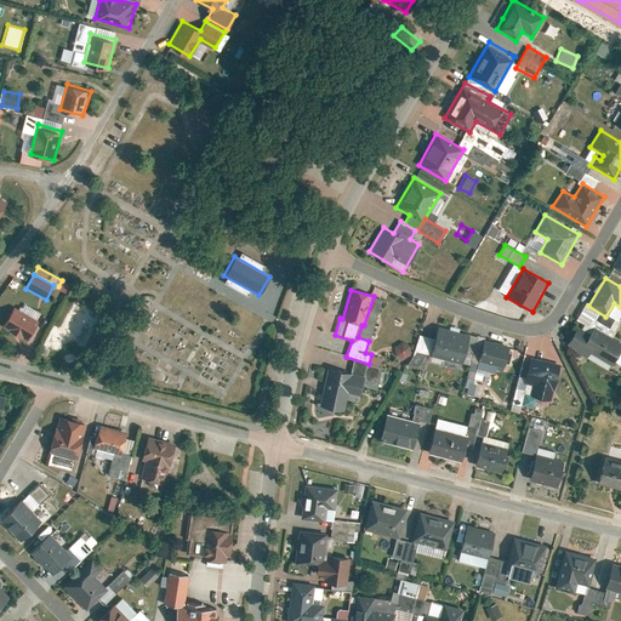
[(585,305),(581,312),(594,319),(598,312),(585,305)]
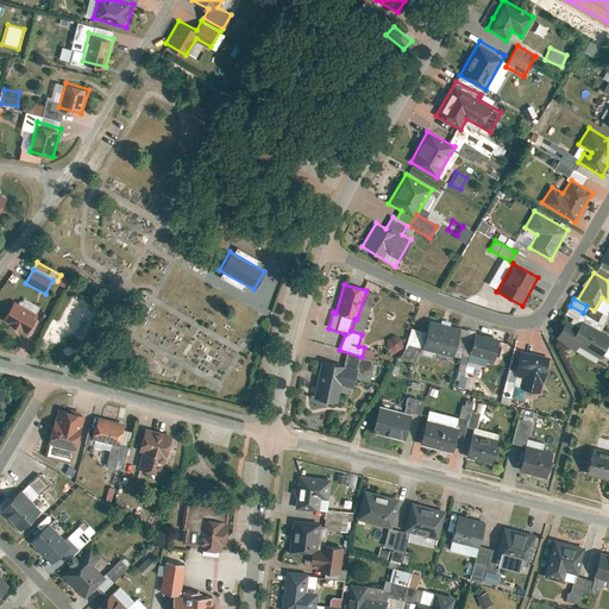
[(12,302),(2,320),(26,333),(36,315),(12,302)]
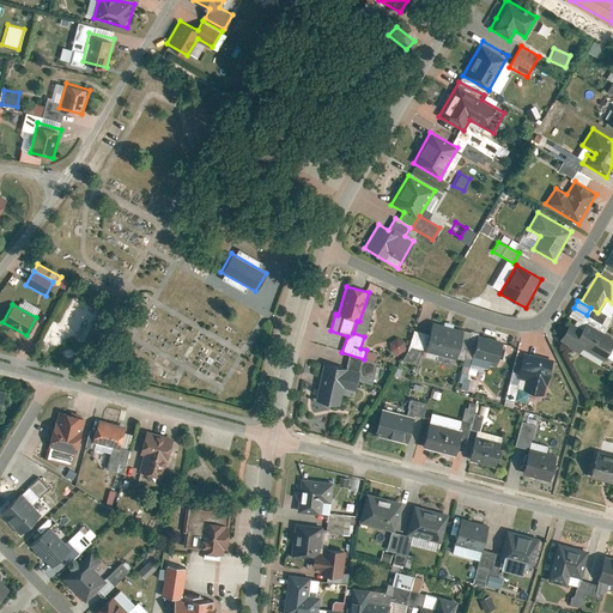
[(587,315),(574,308),(569,315),(582,323),(587,315)]
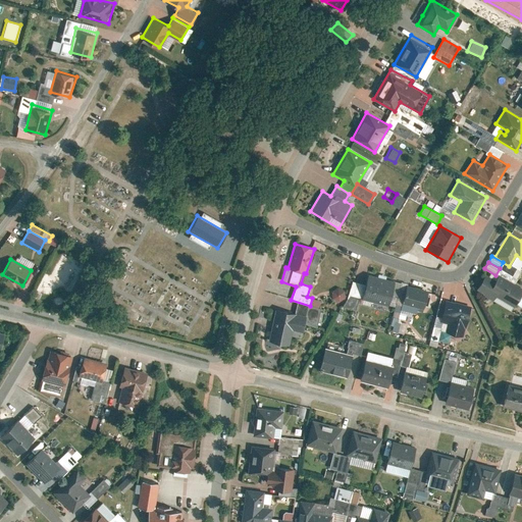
[(491,299),(493,295),(513,307),(521,292),(521,289),(500,275),(496,280),(485,274),(476,291),(491,299)]
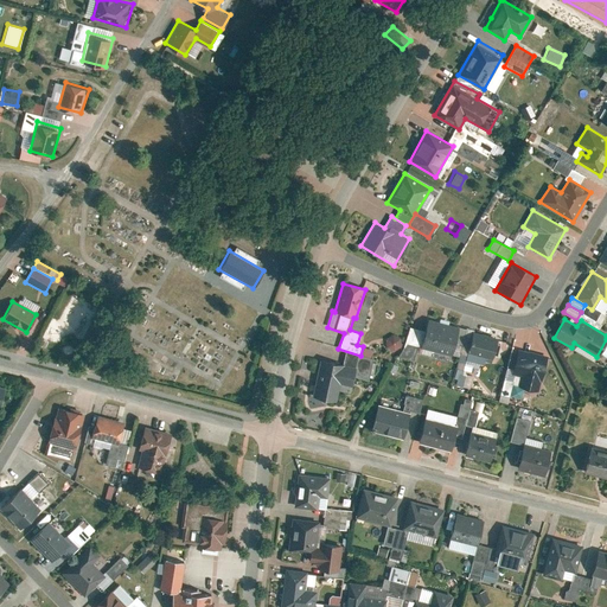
[(466,328),(428,320),(421,347),(451,355),(453,350),(460,351),(464,339),(466,328)]
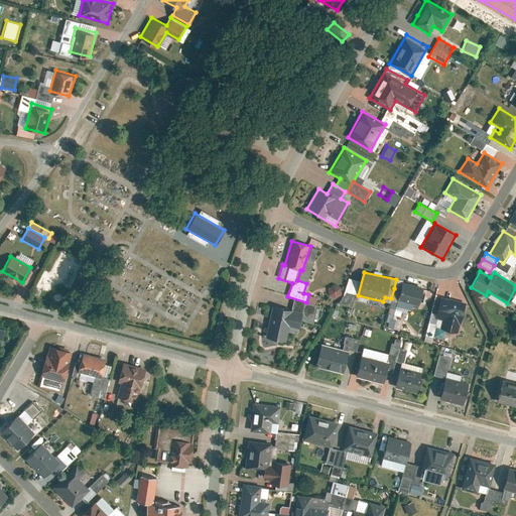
[(348,278),(345,291),(357,294),(360,281),(348,278)]
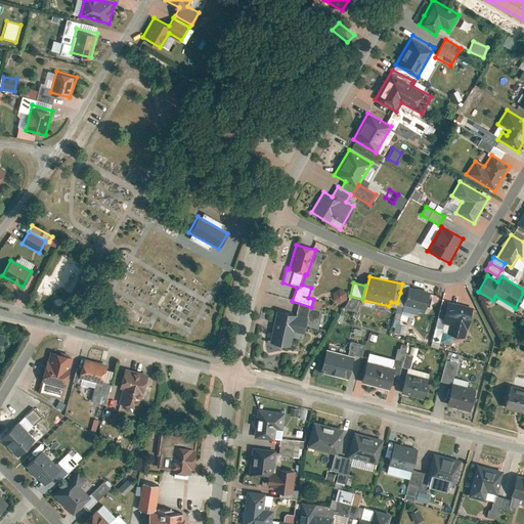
[(408,288),(404,305),(424,310),(429,292),(408,288)]
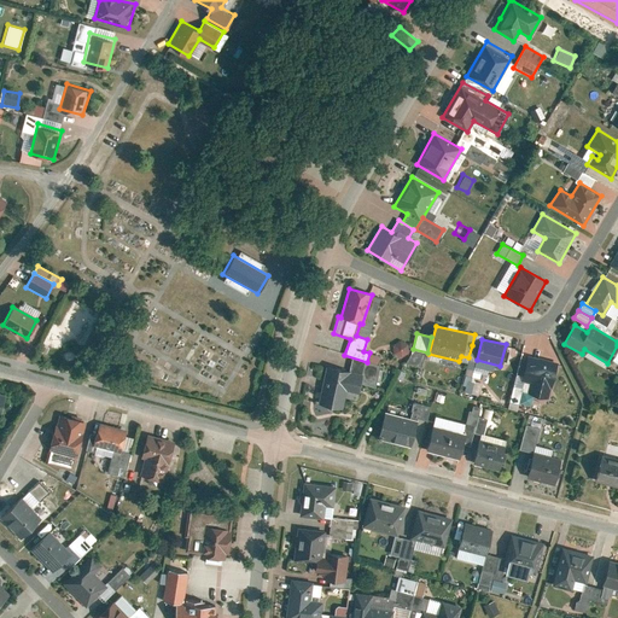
[(401,340),(394,345),(394,354),(401,357),(408,354),(408,345),(401,340)]
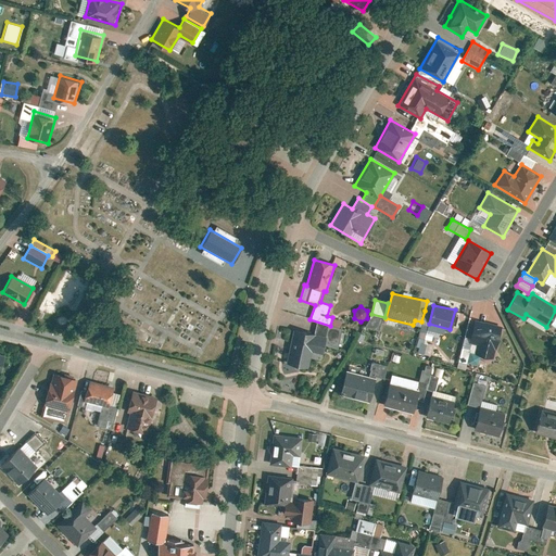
[(332,318),(330,325),(339,327),(340,320),(332,318)]
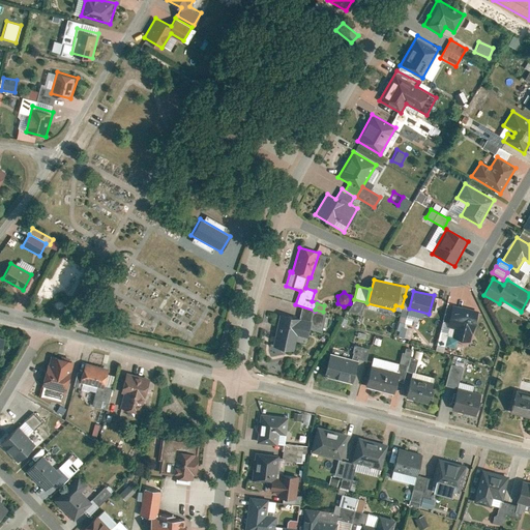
[(478,312),(452,305),(448,327),(454,328),(452,339),(469,342),(472,332),(473,332),(478,312)]
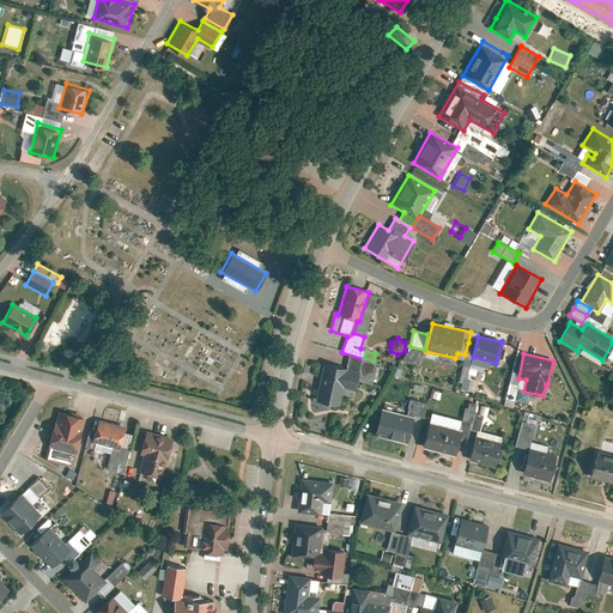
[(346,369),(359,371),(362,358),(349,356),(346,369)]
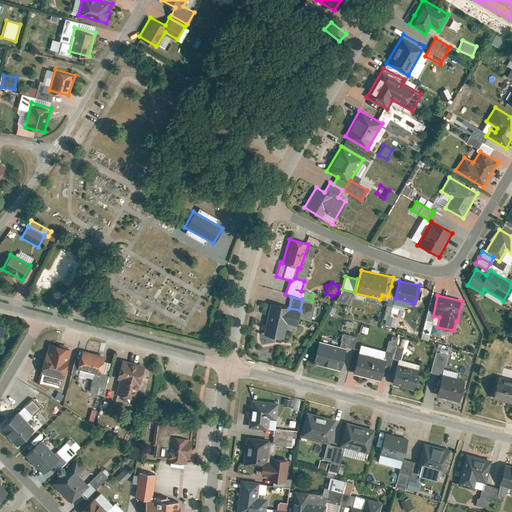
[(269,304),(263,335),(283,338),(286,324),(297,326),(300,310),(289,308),(269,304)]
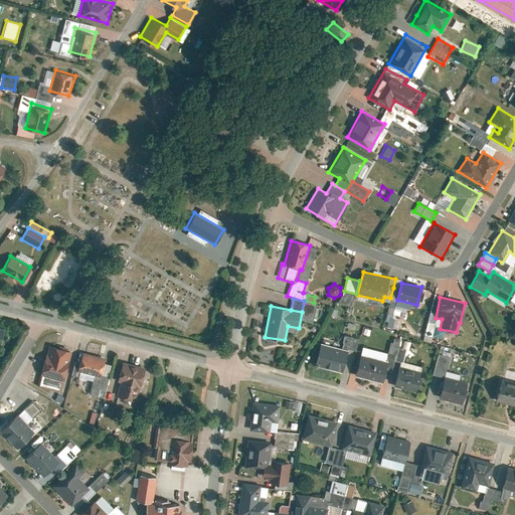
[(385,321),(388,322),(387,327),(399,329),(401,320),(392,318),(393,315),(387,313),(385,321)]
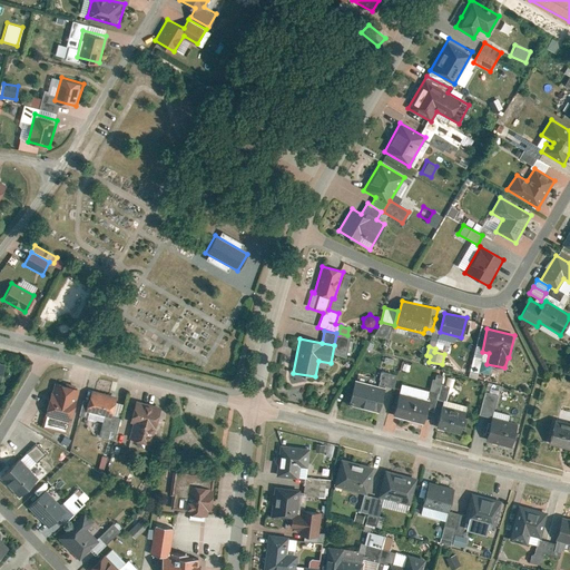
[(470,371),(478,373),(481,359),(473,356),(470,371)]
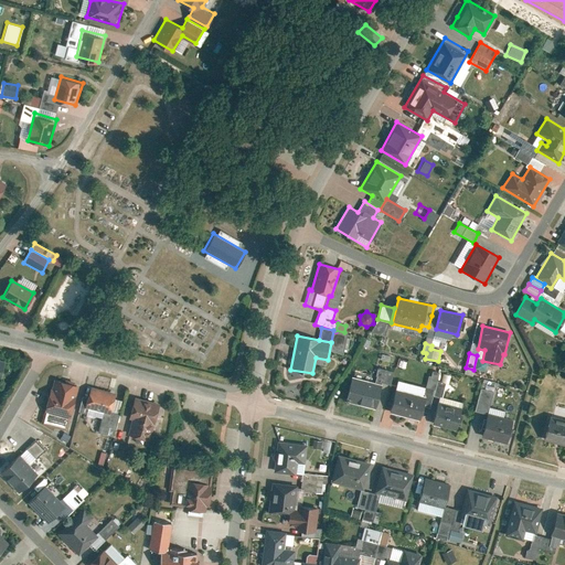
[(394,372),(377,368),(374,381),(391,385),(394,372)]
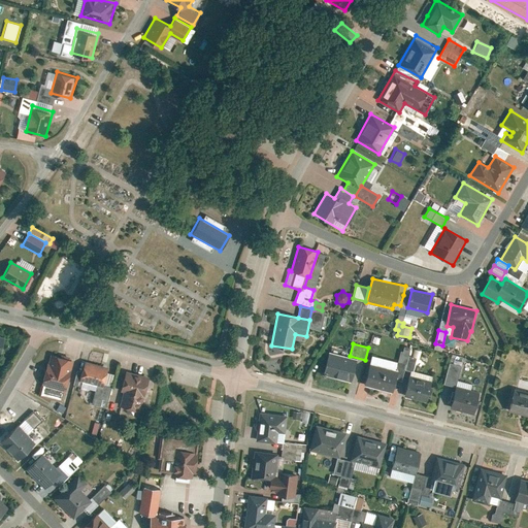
[(404,348),(403,352),(400,351),(398,362),(406,364),(409,349),(404,348)]
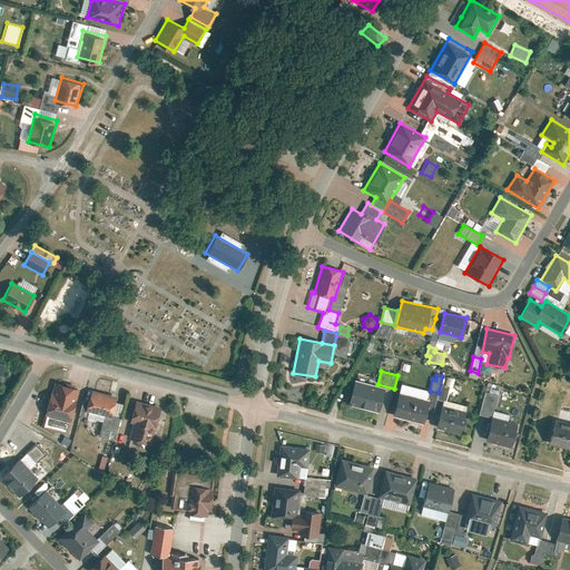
[(384,387),(355,380),(349,405),(377,412),(384,387)]
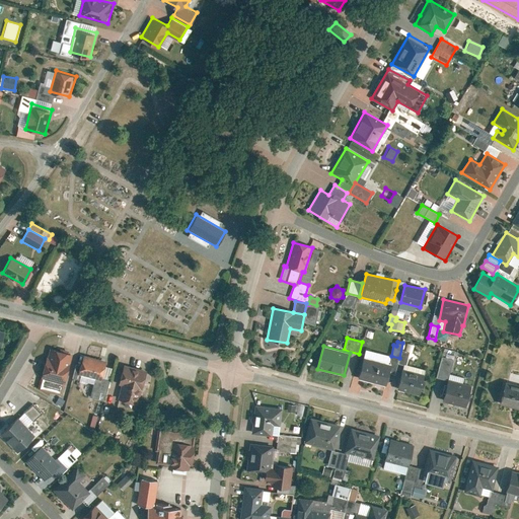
[(49,349),(47,360),(45,359),(38,389),(61,394),(70,354),(49,349)]
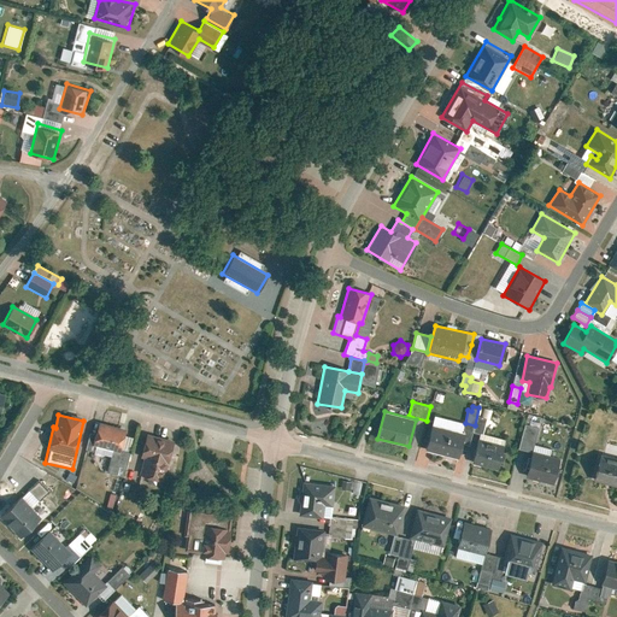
[(474,433),(482,434),(486,419),(477,417),(474,433)]
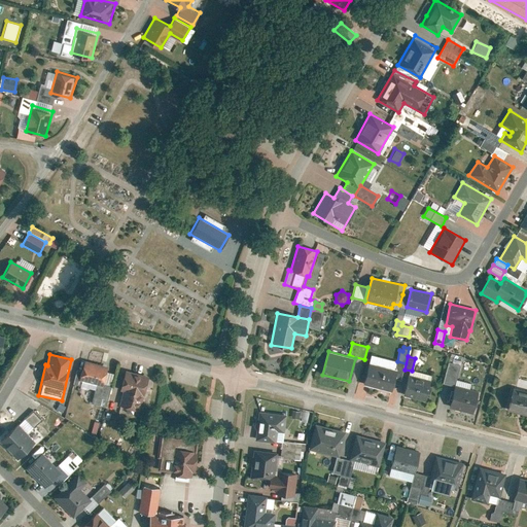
[(99,407),(101,399),(107,400),(114,374),(106,372),(107,366),(83,360),(79,380),(96,384),(91,403),(99,407)]
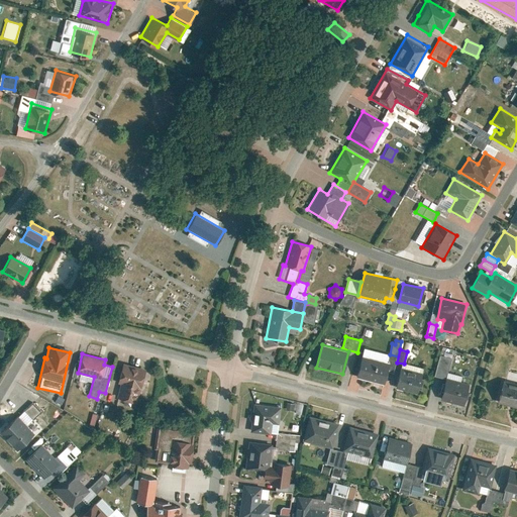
[(439,355),(434,376),(445,379),(450,358),(439,355)]
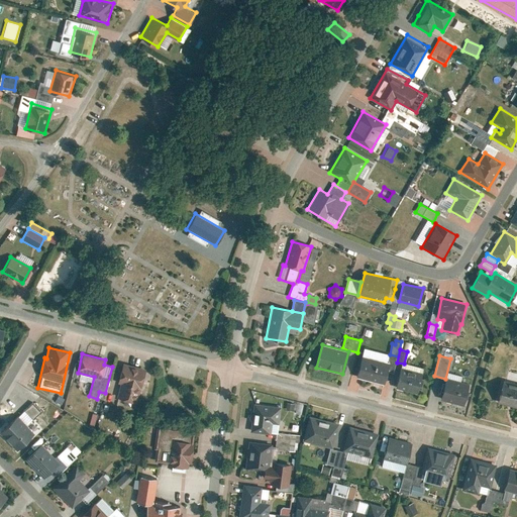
[(390,364),(362,356),(356,378),(385,385),(390,364)]
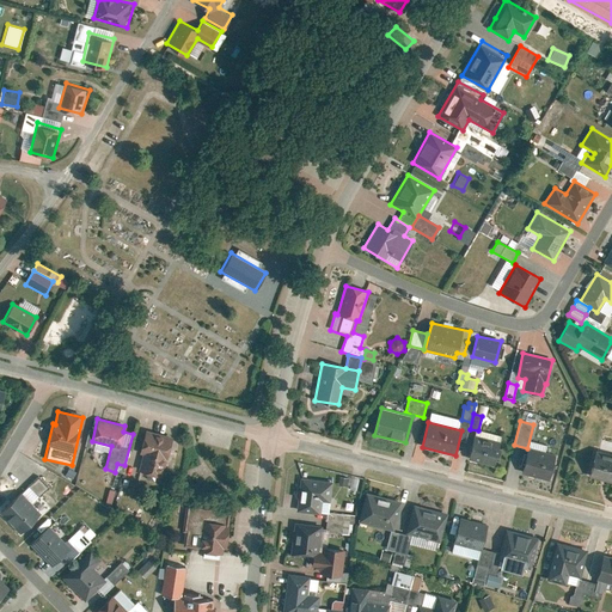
[(167,459),(172,438),(145,432),(140,453),(142,453),(139,472),(161,477),(165,458),(167,459)]
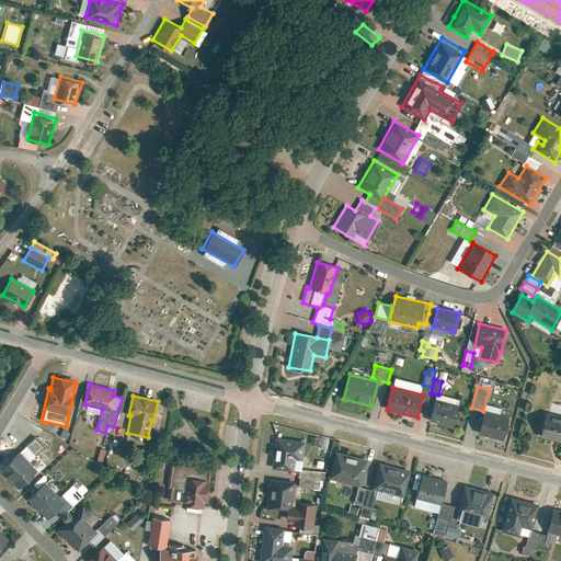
[(434,399),(428,421),(453,427),(458,405),(434,399)]
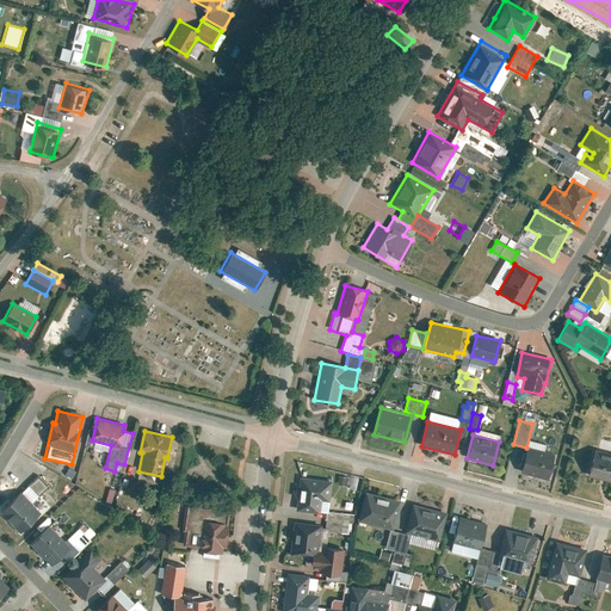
[(529,440),(528,448),(543,451),(545,445),(529,440)]
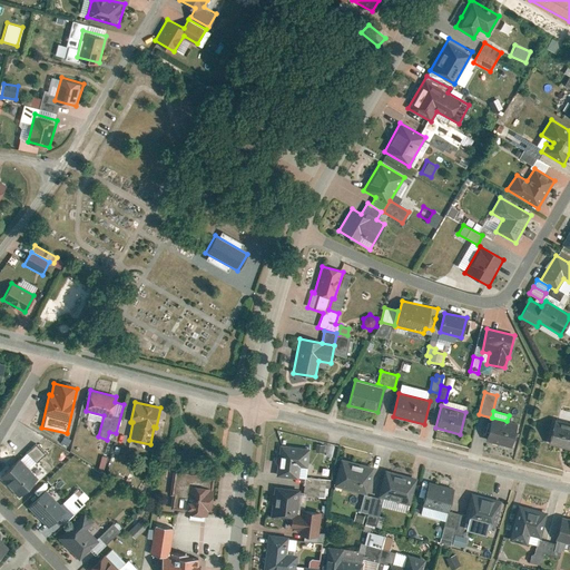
[(507,421),(492,418),(487,441),(510,446),(517,423),(507,421)]
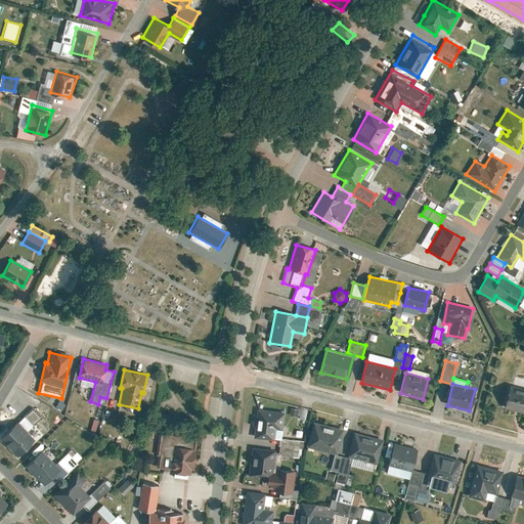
[(523,392),(511,389),(506,409),(523,413),(523,392)]
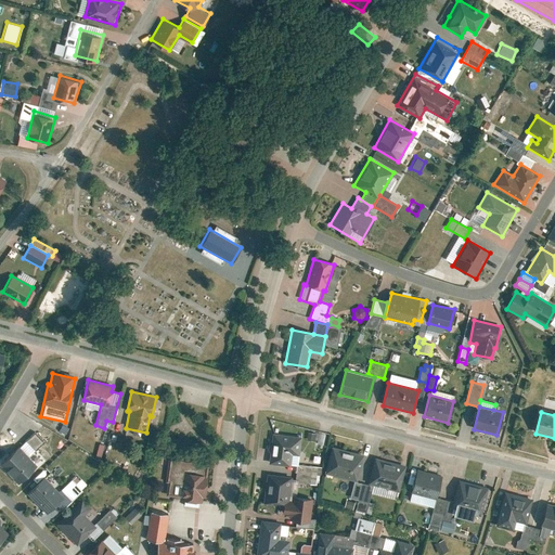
[(43,442),(34,433),(25,441),(35,450),(43,442)]
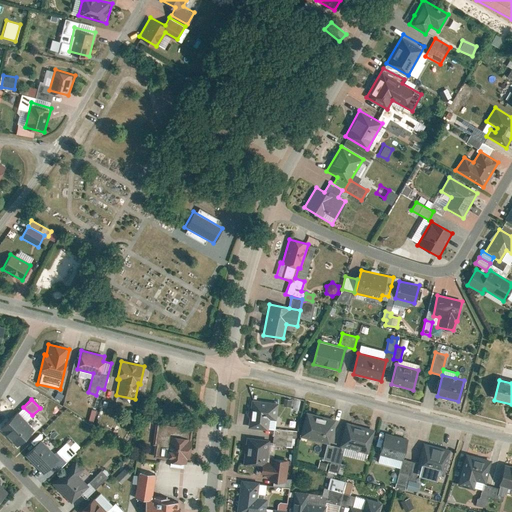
[(276,420),(278,403),(251,400),(247,428),(267,430),(269,420),(276,420)]
